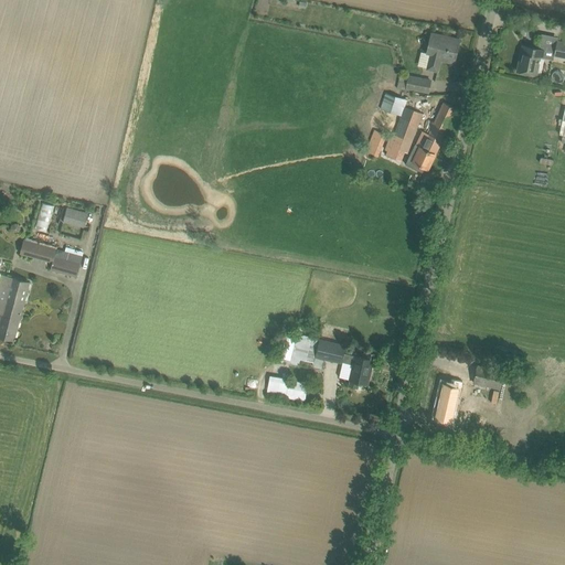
[(459,40),(449,36),(432,33),(426,56),(429,57),(427,68),(438,72),(440,60),(454,63),(459,40)]
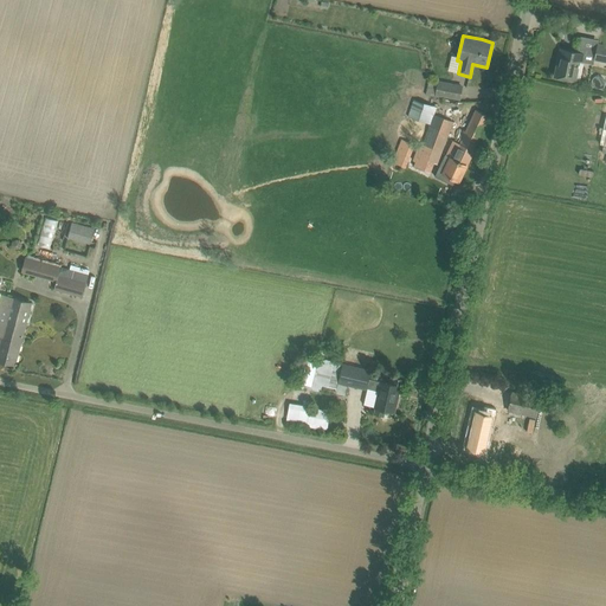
[(605,62),(605,44),(597,43),(593,60),(605,62)]
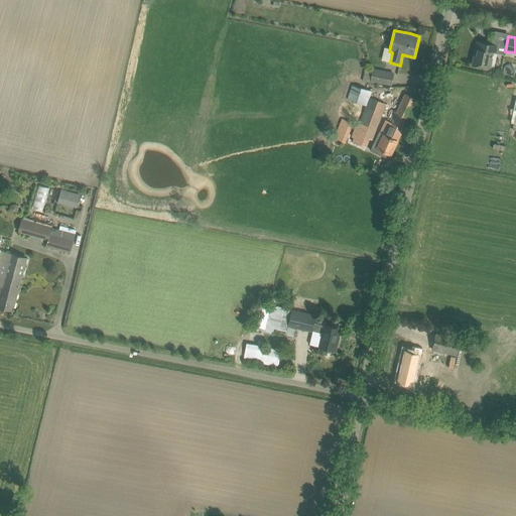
[(498,45),(488,43),(478,41),(476,49),(478,49),(477,55),(474,55),(472,66),(491,69),(494,53),(496,53),(498,45)]
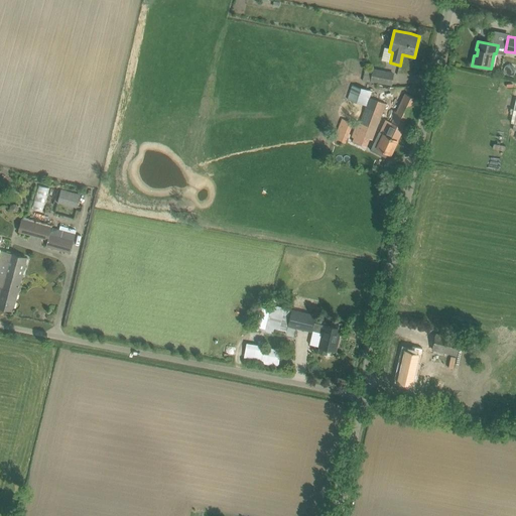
[(393,74),(373,70),(365,69),(363,80),(371,81),(391,85),(393,74)]
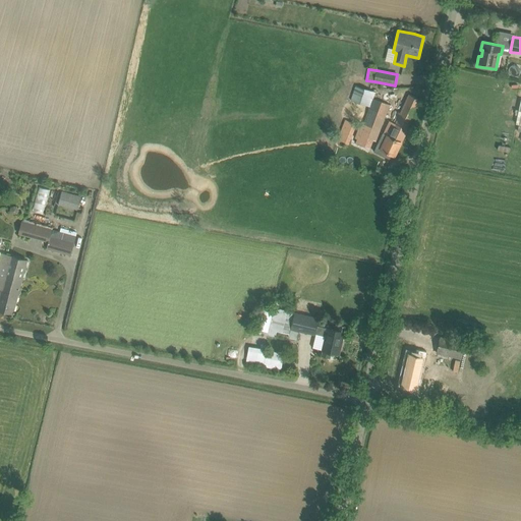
[(353,101),(361,104),(362,103),(363,104),(368,91),(355,85),(350,100),(353,101)]
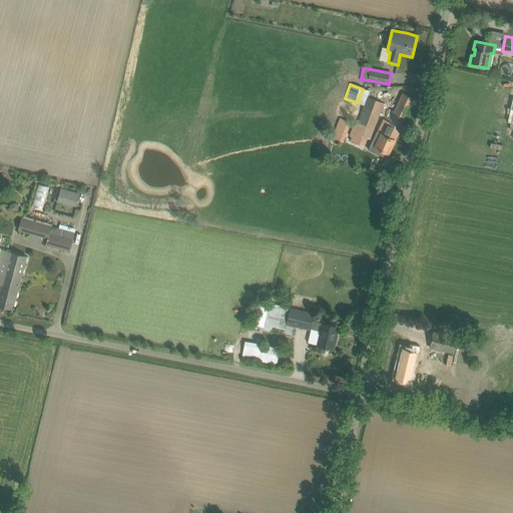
[(415,98),(406,94),(403,93),(384,134),(381,133),(375,147),(389,153),(415,98)]
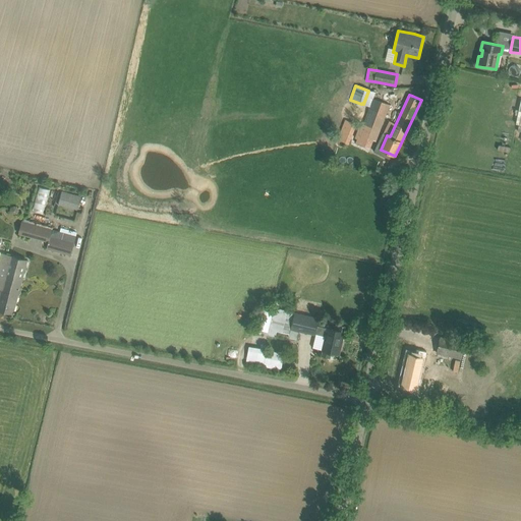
[(375,141),(389,105),(372,99),(359,135),(375,141)]
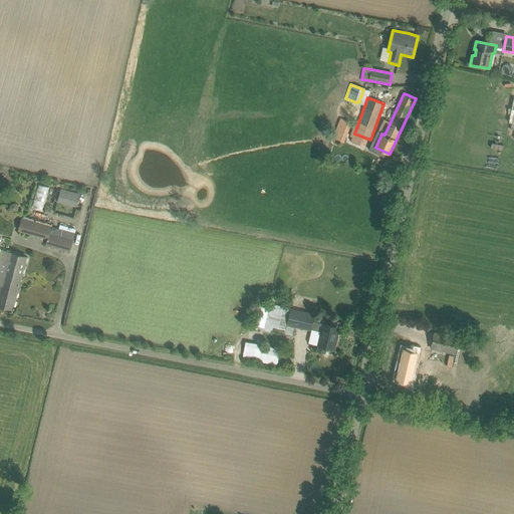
[(344,142),(351,122),(340,118),(333,138),(344,142)]
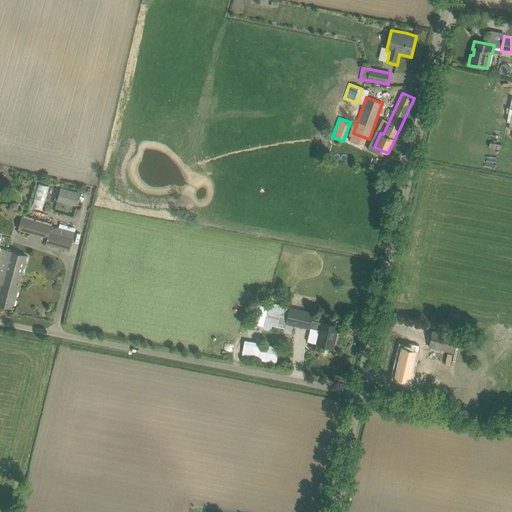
[(79,206),(82,192),(61,187),(58,201),(79,206)]
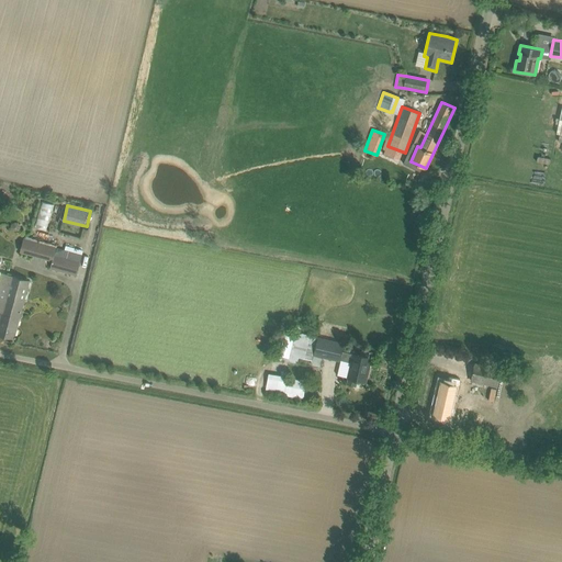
[(82,254),(23,237),(20,253),(52,261),(49,268),(77,276),(82,254)]
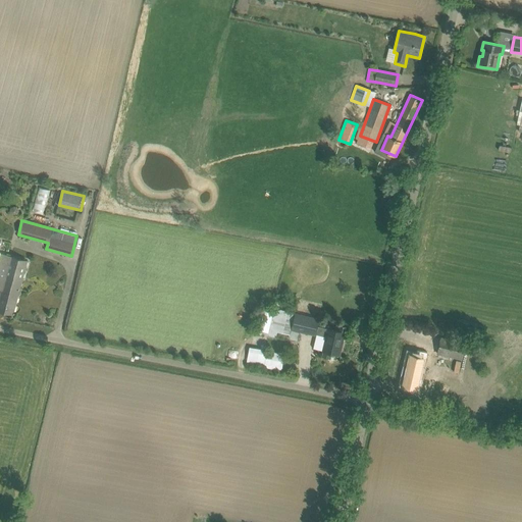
[(5,276),(22,280),(28,261),(0,254),(0,277),(5,278),(5,276)]
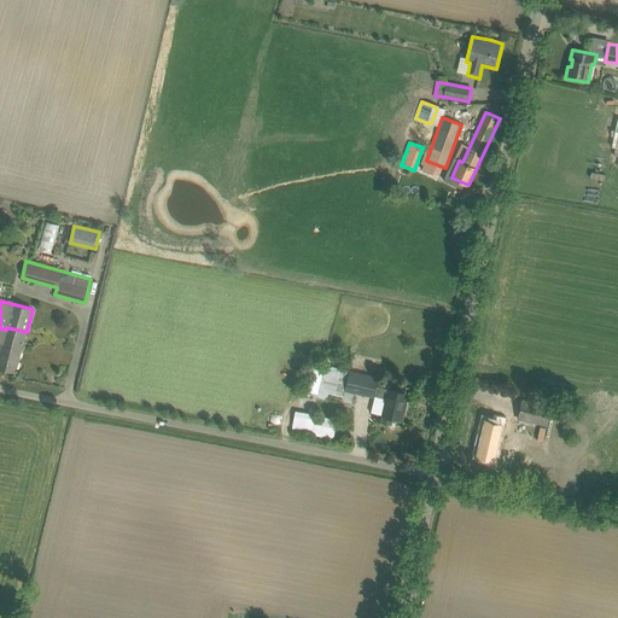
[(0,342),(3,343),(0,350),(0,368),(16,373),(27,332),(6,327),(6,330),(0,328),(0,342)]
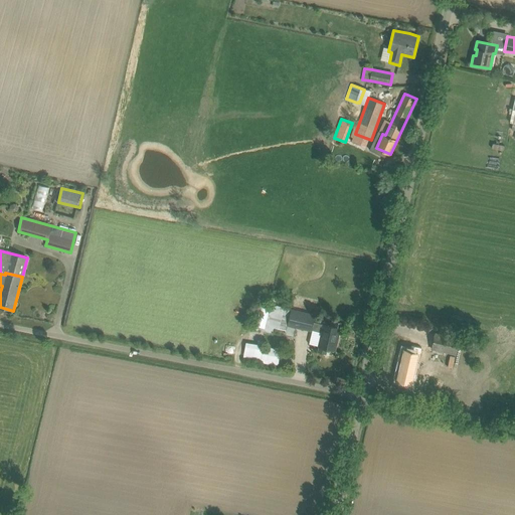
[(271,304),(270,306),(259,303),(253,324),(265,327),(264,332),(272,333),(274,327),(287,330),(286,334),(289,334),(291,326),(311,331),(312,329),(322,332),(319,346),(320,346),(319,352),(326,354),(327,348),(335,350),(340,328),(339,328),(341,322),(332,320),(330,326),(313,322),(315,315),(271,304)]
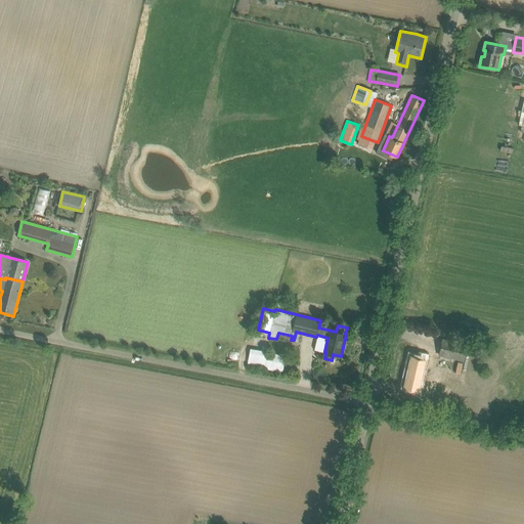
[(482,351),(466,347),(467,345),(443,339),(439,355),(463,360),(479,364),(480,362),(490,364),(492,355),(481,353),(482,351)]
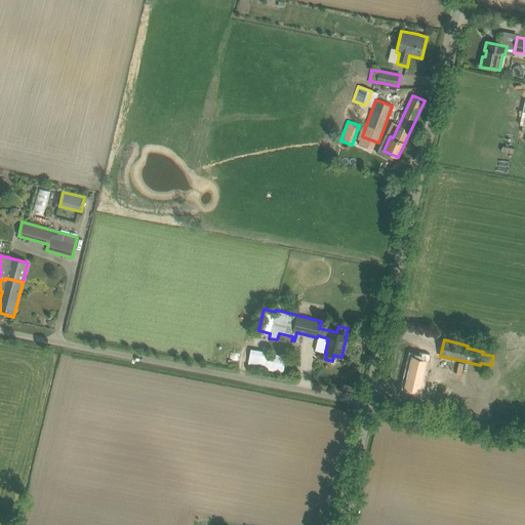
[(286,371),(288,354),(252,349),(249,367),(286,371)]
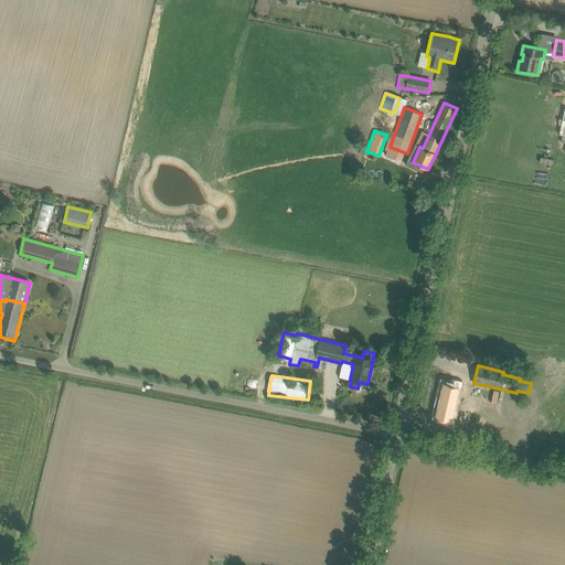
[(438,397),(434,416),(448,419),(450,412),(455,413),(455,408),(452,408),(458,386),(460,387),(461,380),(455,379),(450,377),(449,384),(443,382),(438,397)]
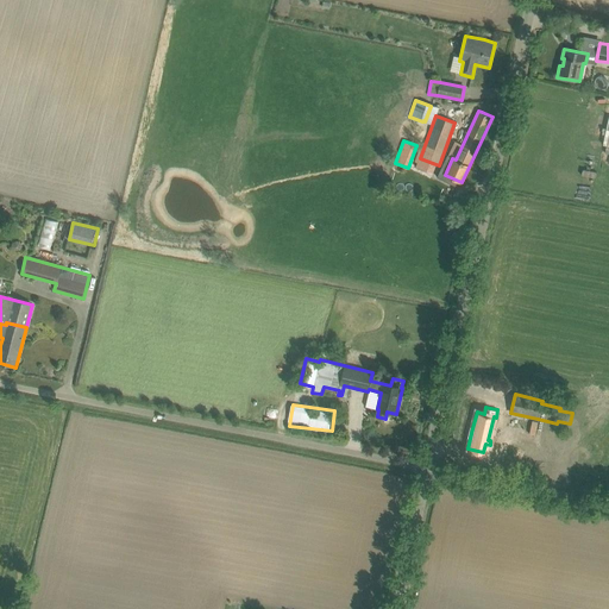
All buildings are outlined.
